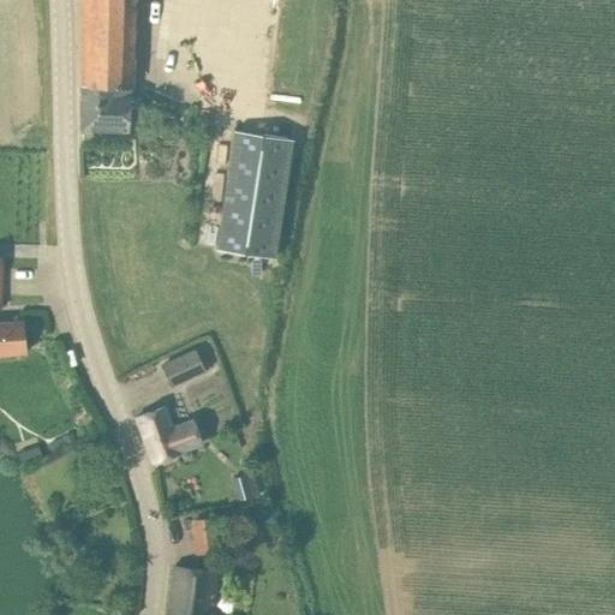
[(135,0),(81,0),(81,130),(129,131),(135,0)]
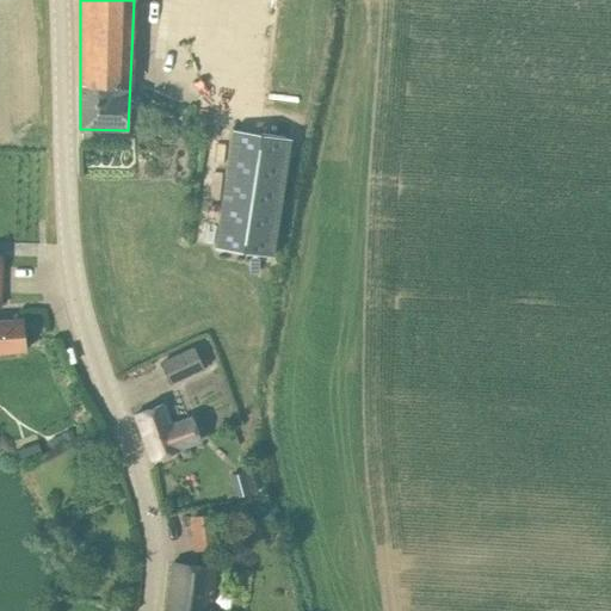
[(275,257),(291,140),(234,131),(216,248),(275,257)]
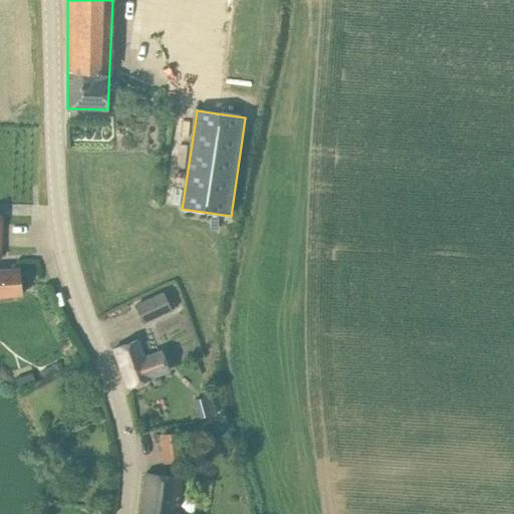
[(19,269),(0,270),(0,296),(21,295),(19,269)]
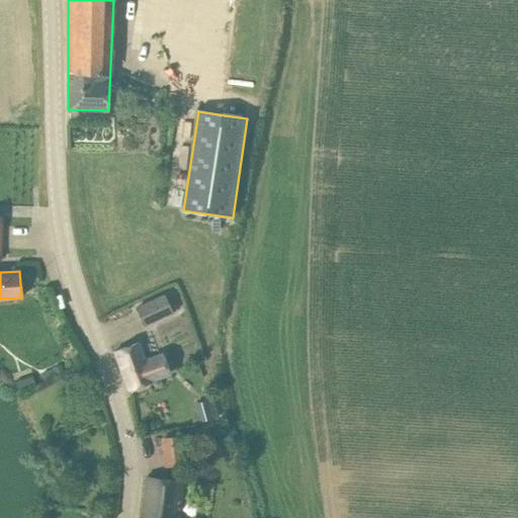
[(172,316),(165,297),(140,307),(146,326),(172,316)]
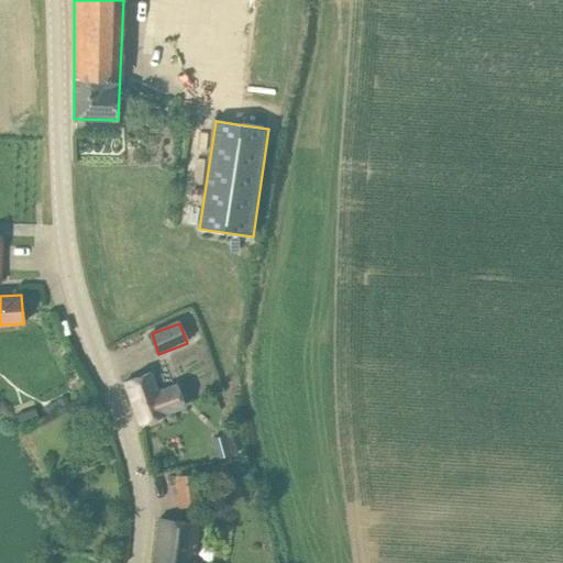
[(124,383),(140,424),(165,415),(164,412),(183,405),(176,387),(157,394),(150,373),(124,383)]
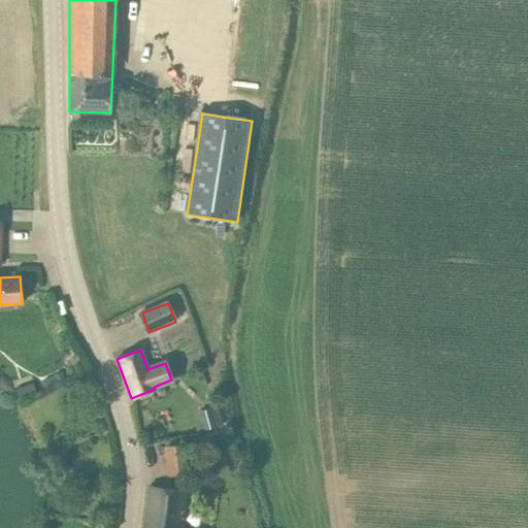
[(29,382),(35,394),(57,384),(53,374),(41,381),(39,377),(29,382)]
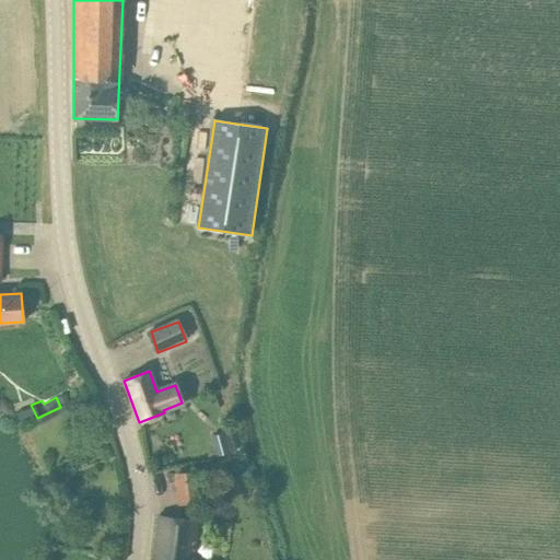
[(20,401),(12,406),(20,421),(27,417),(20,401)]
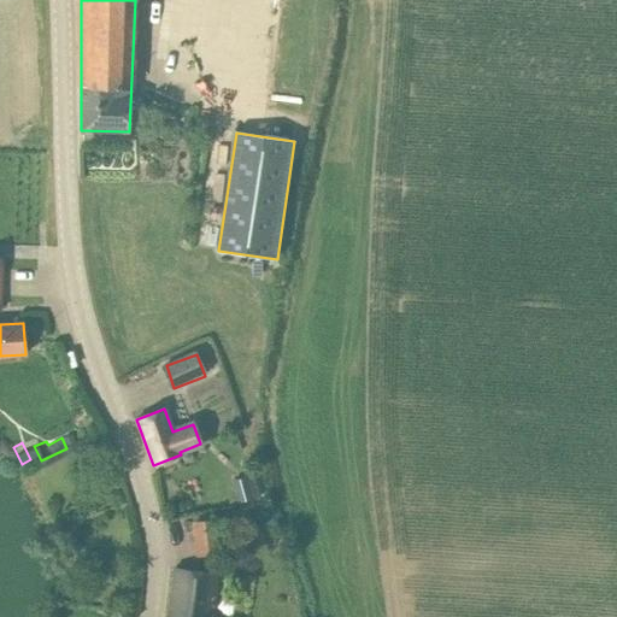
[(253,474),(228,481),(234,504),(259,498),(253,474)]
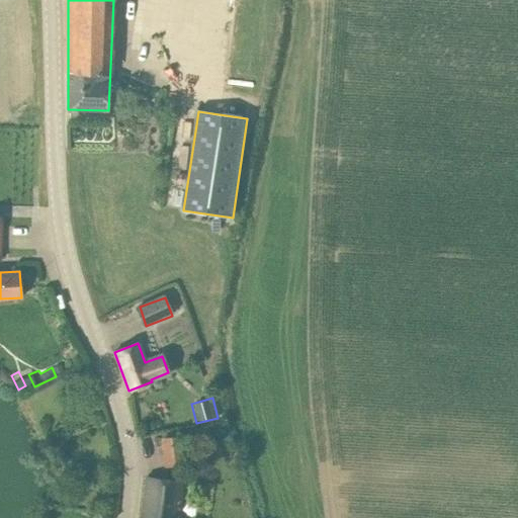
[(160,436),(163,466),(185,464),(183,434),(160,436)]
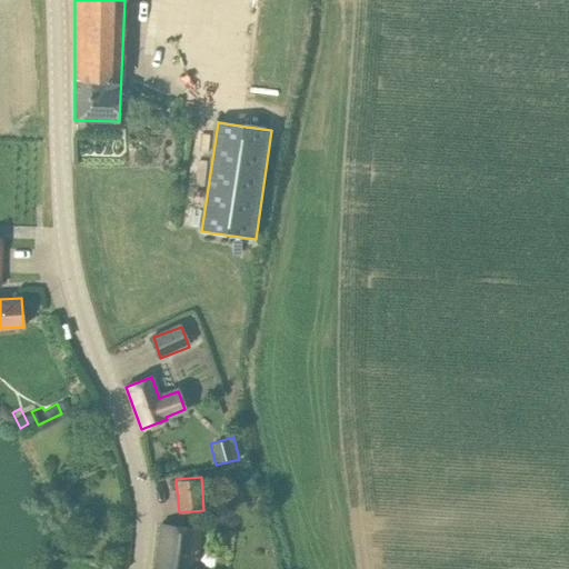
[(161,523),(155,568),(192,568),(198,529),(161,523)]
